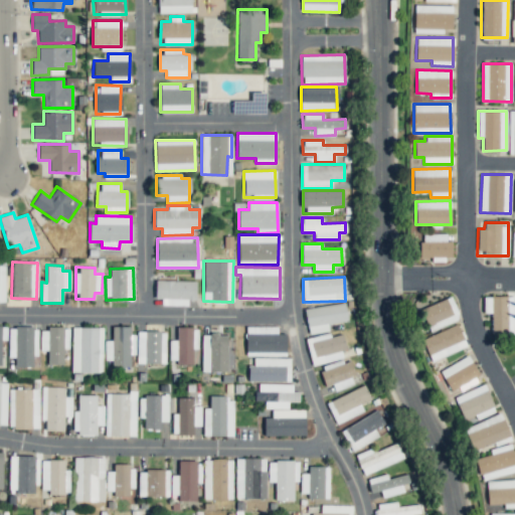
[(187,305),(187,300),(195,300),(195,281),(156,280),(155,299),(162,299),(161,305),(187,305)]
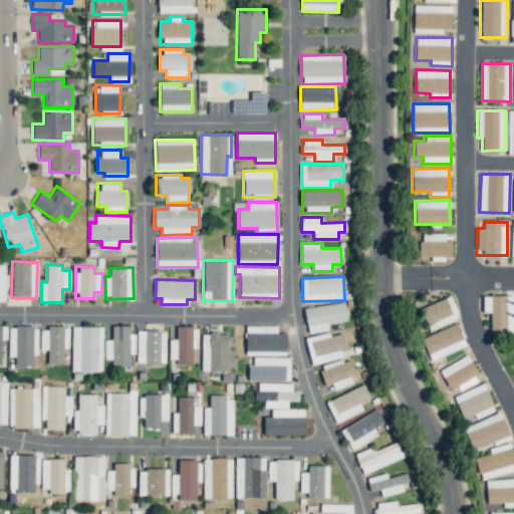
[(490,332),(513,332),(513,295),(482,295),(483,312),(490,312),(490,332)]
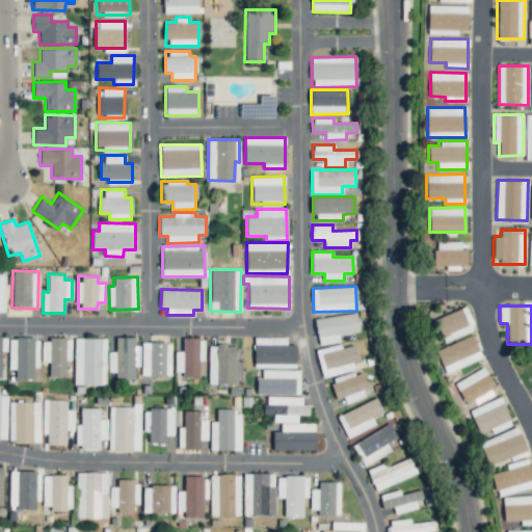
[(475,329),(466,307),(435,319),(445,342),(475,329)]
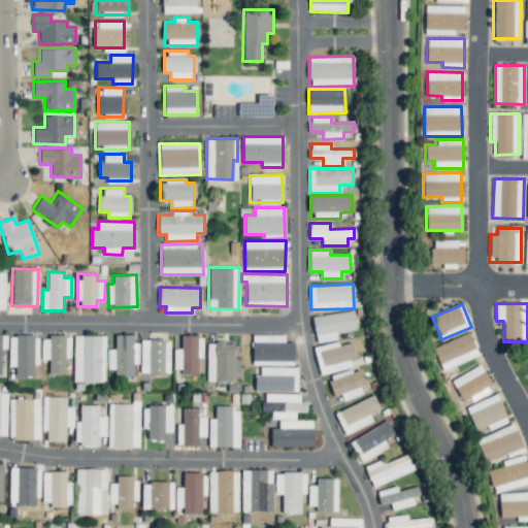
[(316,341),(337,339),(336,331),(356,329),(354,311),(312,316),(316,341)]
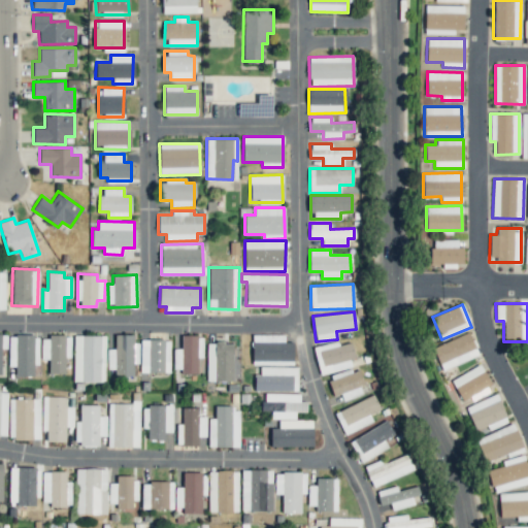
[(441,370),(479,355),(469,332),(432,348),(441,370)]
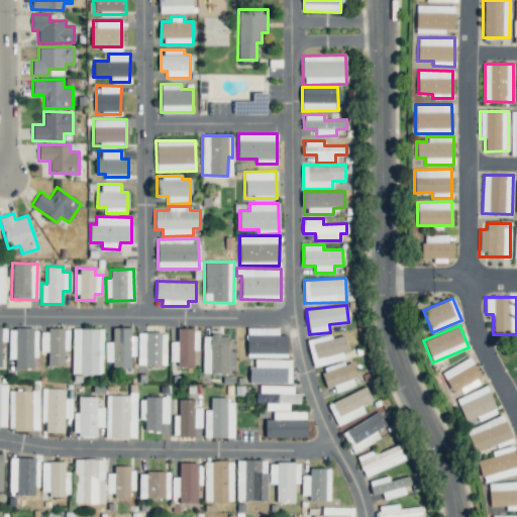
[(130,328),(112,327),(112,342),(105,341),(105,362),(112,362),(112,368),(130,369),(130,355),(135,356),(135,336),(130,336),(130,328)]
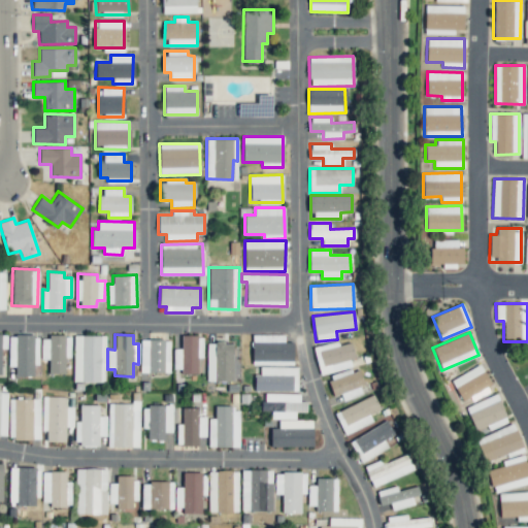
[(293,341),(285,342),(285,334),(252,334),(252,363),(274,363),(274,364),(293,364),(293,341)]
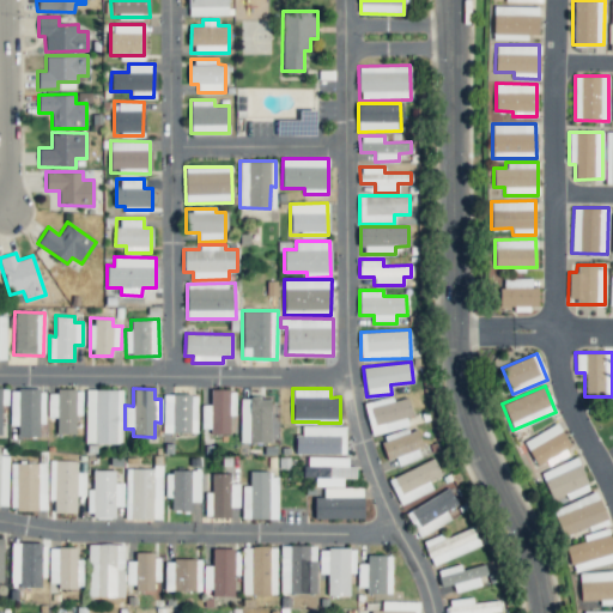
[(10,425),(18,425),(18,437),(38,437),(38,424),(44,424),(44,389),(10,389),(10,425)]
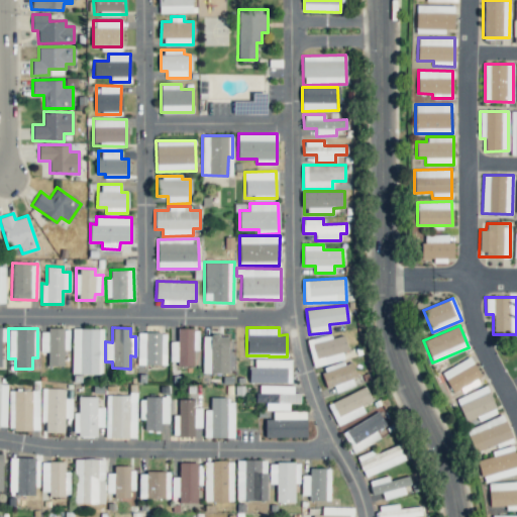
[(103,329),(72,328),(72,374),(102,374),(103,329)]
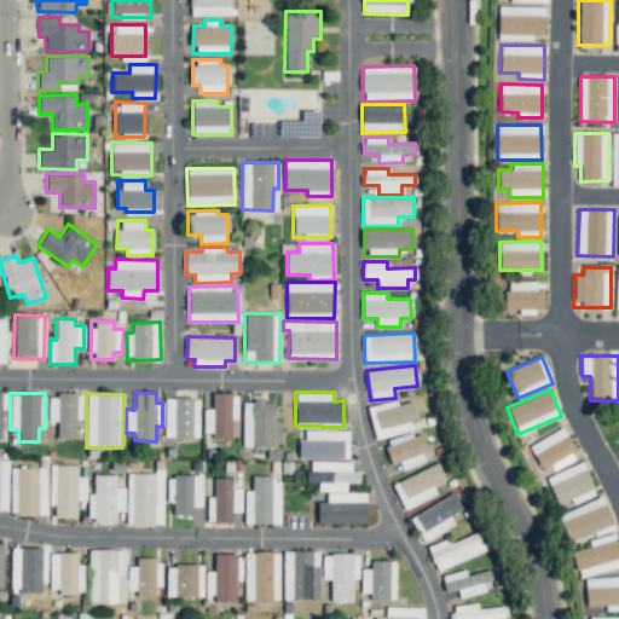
[(231,435),(231,418),(238,418),(238,393),(213,393),(213,409),(203,409),(203,435),(231,435)]
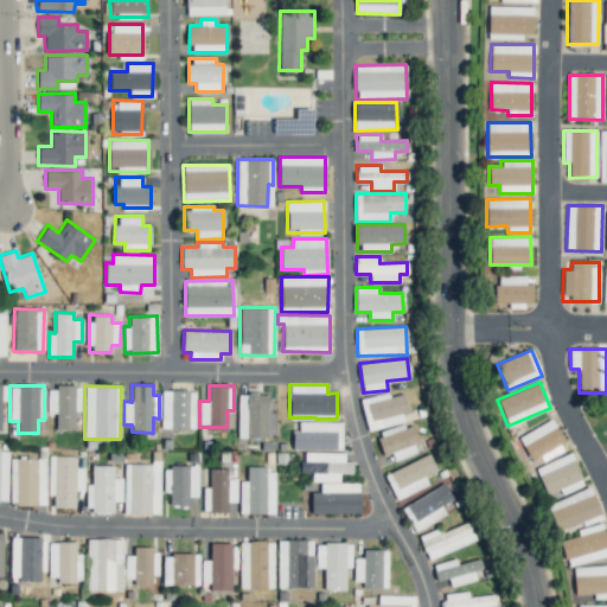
[(48,413),(56,413),(56,429),(75,429),(75,411),(81,411),(81,387),(46,387),(48,413)]
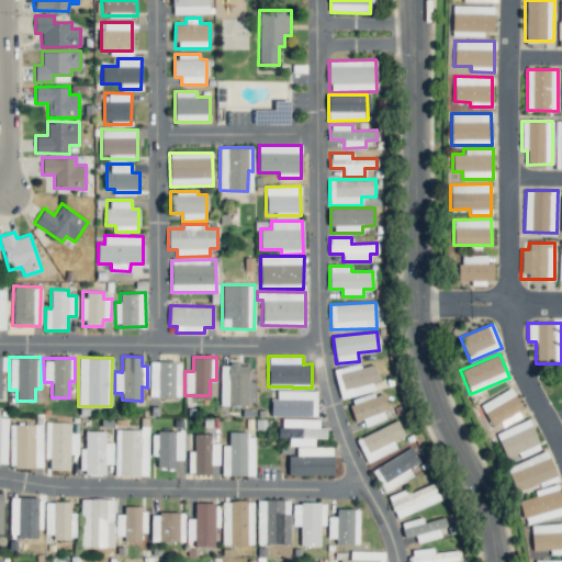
[(180,396),(180,362),(149,361),(149,395),(180,396)]
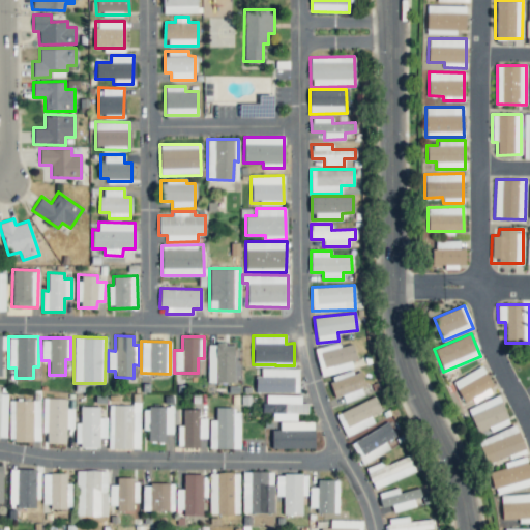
[(321,376),(356,367),(350,344),(341,347),(339,342),(314,349),(321,376)]
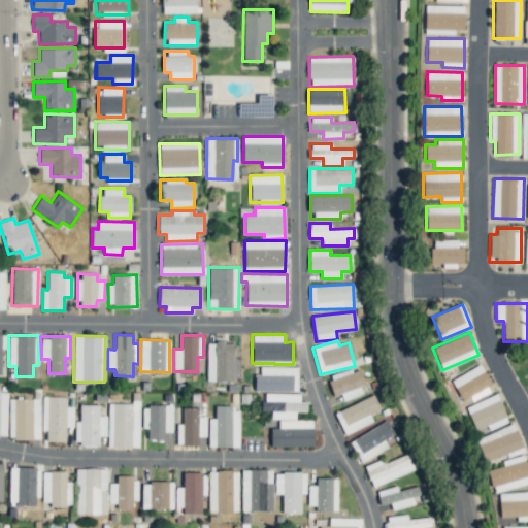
[(207,342),(206,381),(233,382),(233,342),(207,342)]
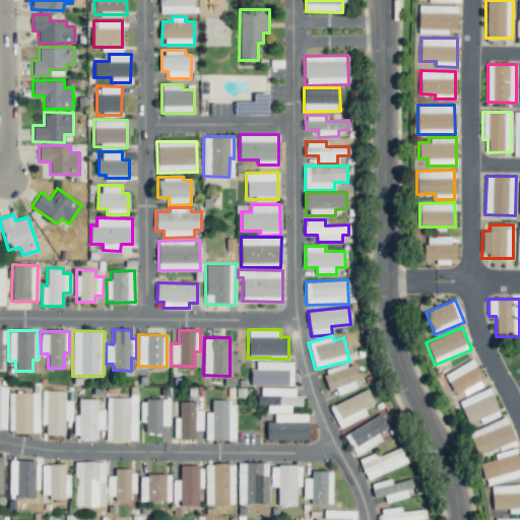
[(465,392),(484,382),(472,359),(444,374),(455,395),(463,390),(465,392)]
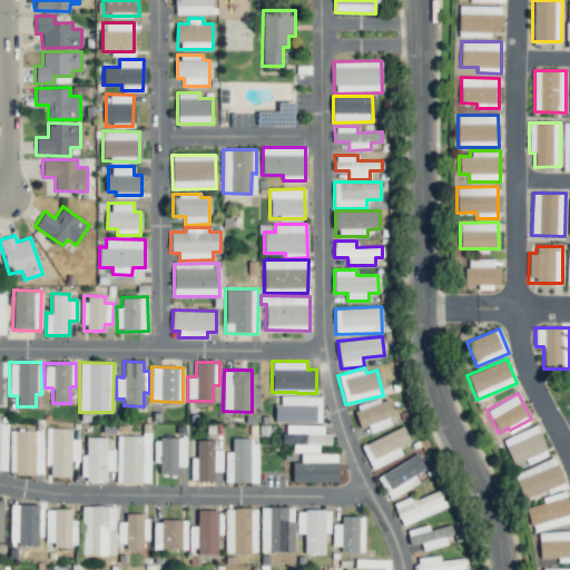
[(321,396),(281,395),(281,404),(275,404),(274,421),(321,422),(321,396)]
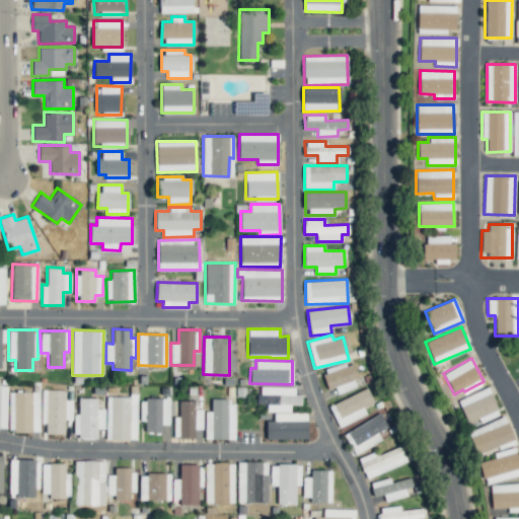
[(359,386),(350,361),(321,371),(327,389),(335,386),(338,393),(359,386)]
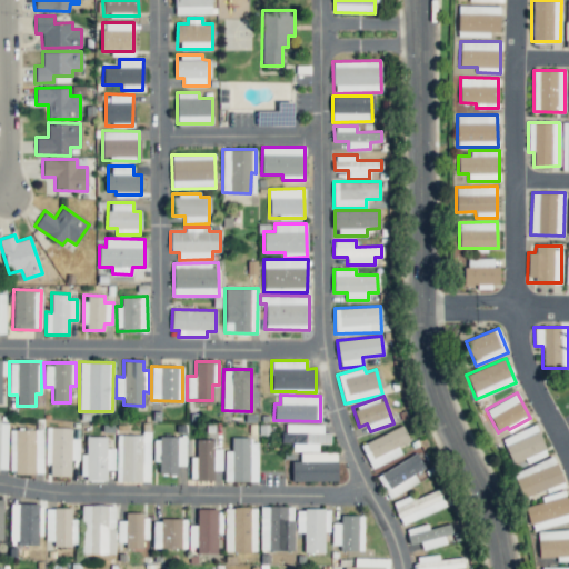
[(292,451),(318,451),(319,443),(330,443),(330,433),(322,432),(323,425),(283,423),(282,442),(292,443),(292,451)]
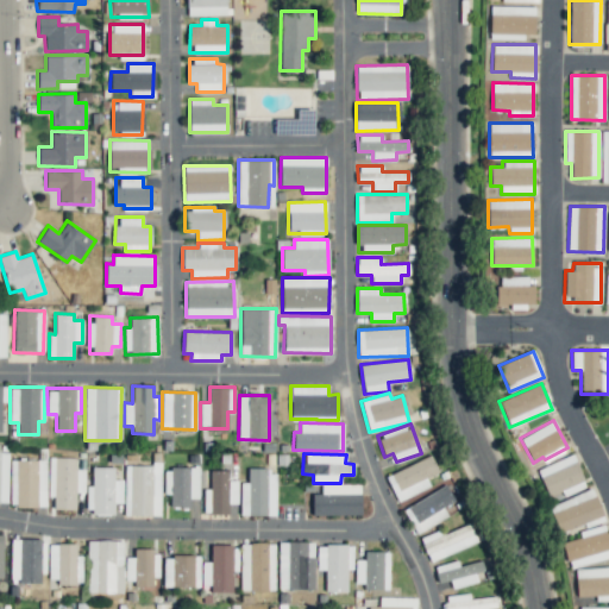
[(586,485),(572,454),(537,469),(551,501),(586,485)]
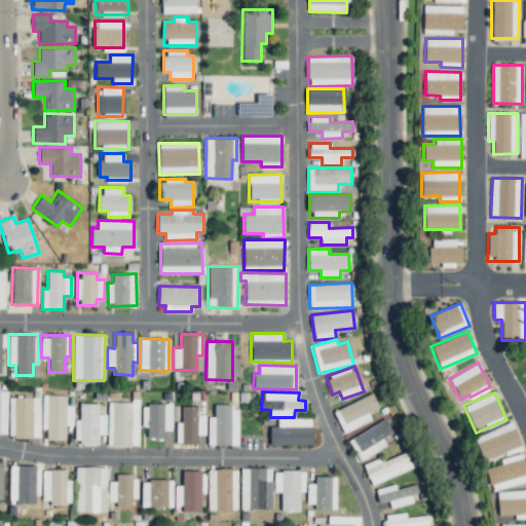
[(371,420),(368,412),(378,408),(372,393),(333,410),(342,433),(371,420)]
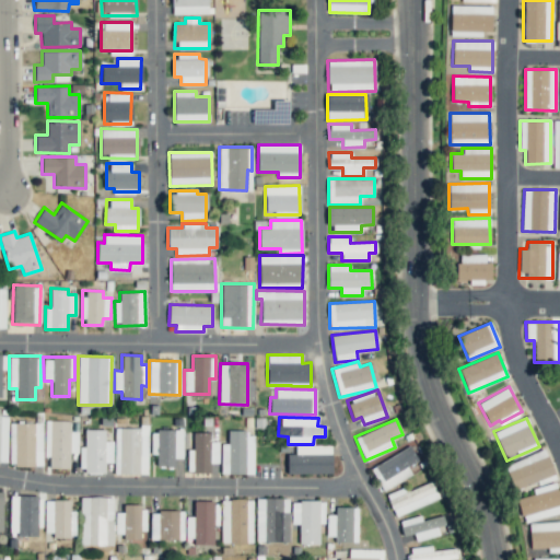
[(69,468),(69,452),(78,453),(78,431),(70,431),(70,420),(45,420),(44,456),(49,456),(49,468),(69,468)]
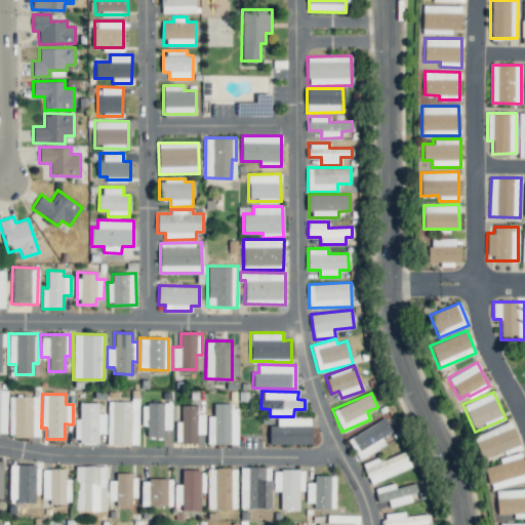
[(8,397),(8,437),(40,436),(39,396),(8,397)]
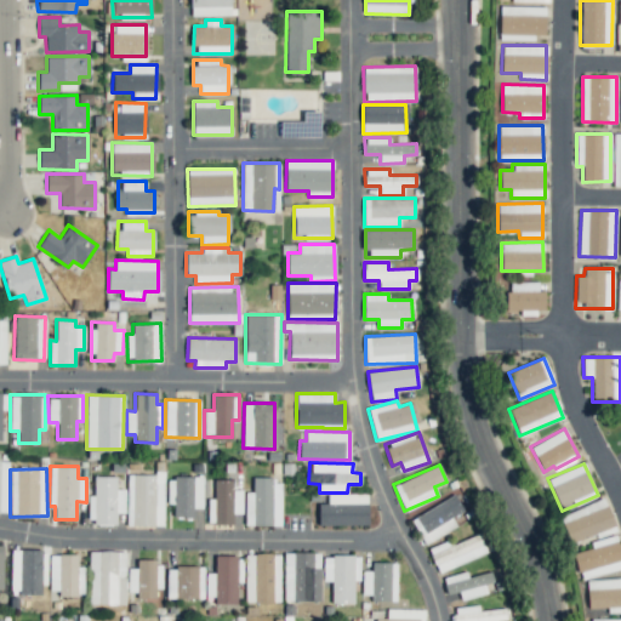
[(127,473),(126,525),(163,525),(164,474),(127,473)]
